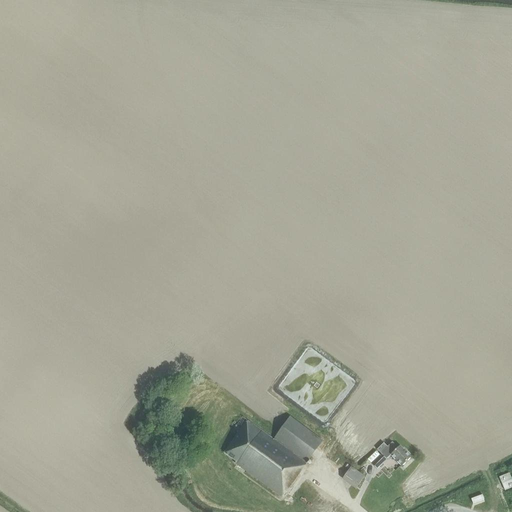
[(322,441),(290,418),(273,440),(247,421),(224,453),(235,462),(234,463),(281,497),(322,441)]
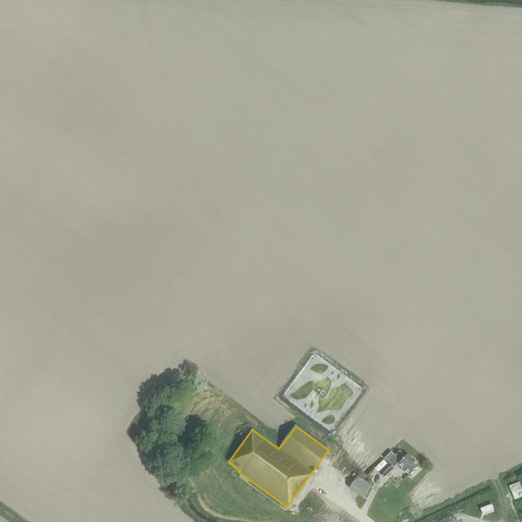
[(406,457),(400,451),(395,456),(392,453),(385,458),(384,458),(388,463),(384,459),(374,469),(377,473),(378,472),(384,479),(395,469),(394,468),(399,464),(409,475),(419,467),(407,455),(406,457)]
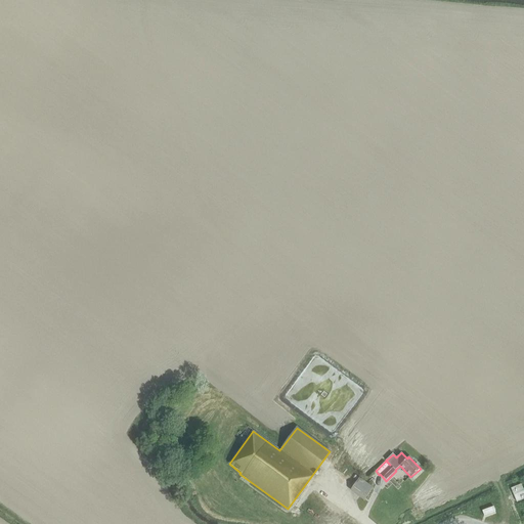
[(364,500),(374,488),(358,477),(350,491),(364,500)]
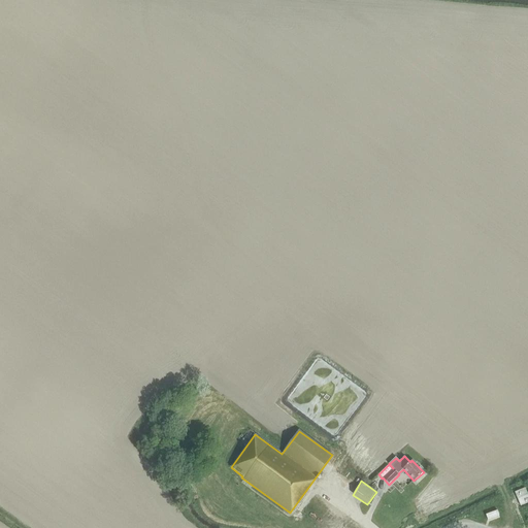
[(520,506),(527,502),(527,499),(524,489),(515,492),(520,506)]
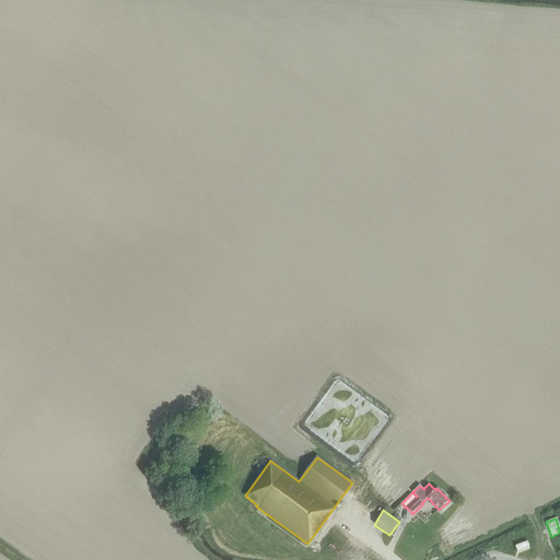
[(529,547),(527,541),(515,546),(516,551),(529,547)]
